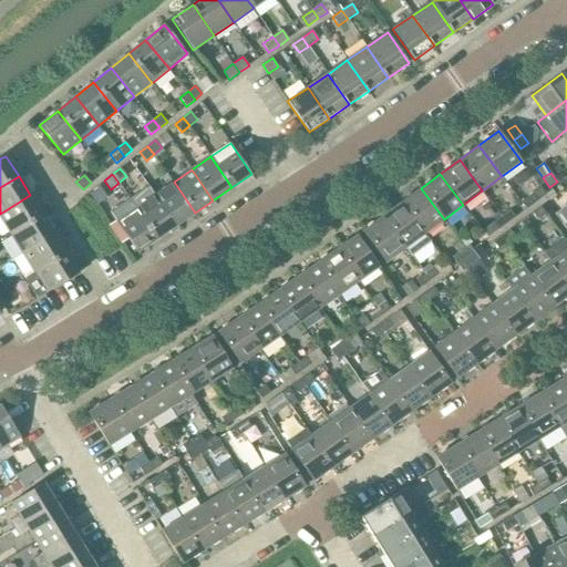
[(176,226),(195,213),(174,182),(155,195),(176,226)]
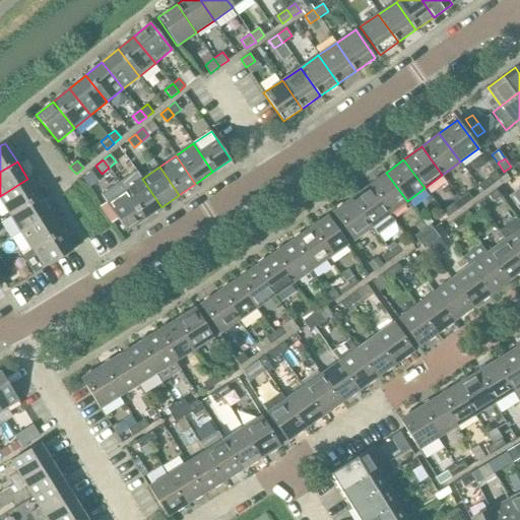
[(496,172),(489,178),(476,186),(481,193),(501,179),(496,172)]
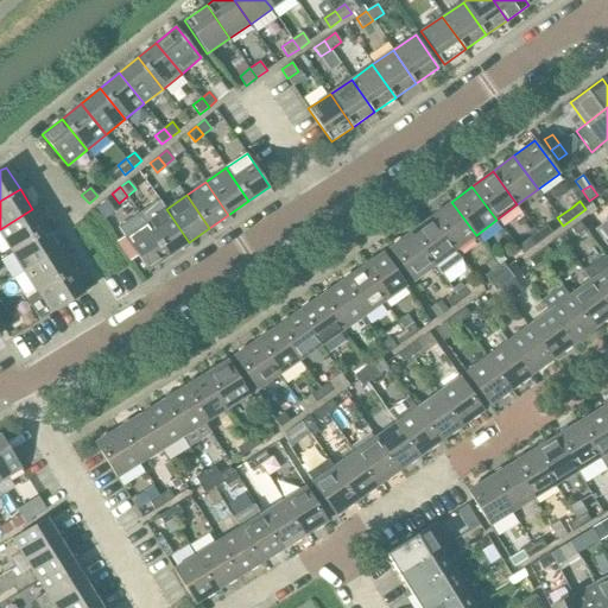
[(451,202),(431,217),(455,251),(476,235),(451,202)]
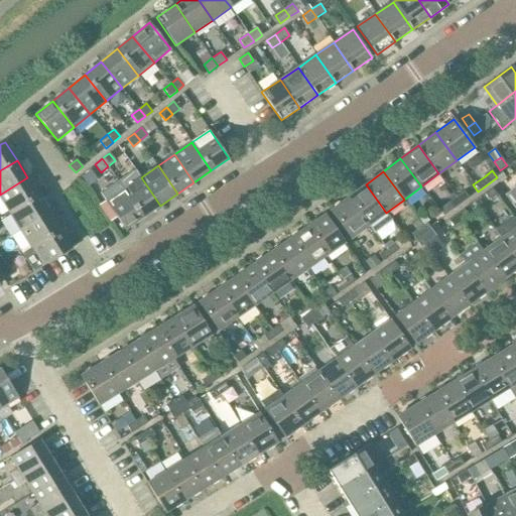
[(0,195),(0,198),(9,213),(38,196),(27,177),(0,195)]
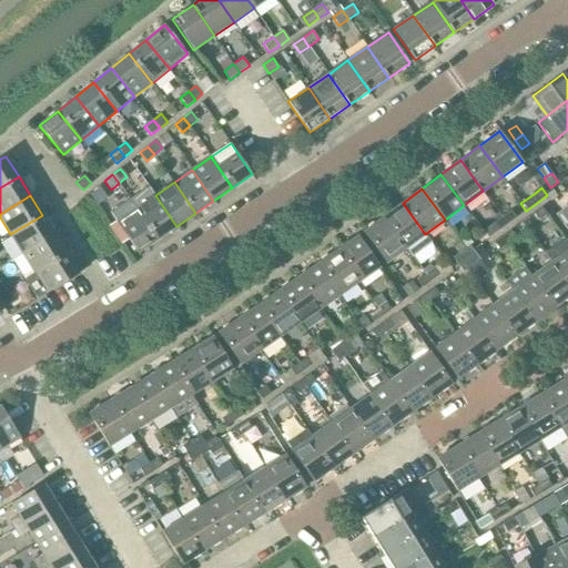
[(137,208),(158,239),(176,226),(155,195),(137,208)]
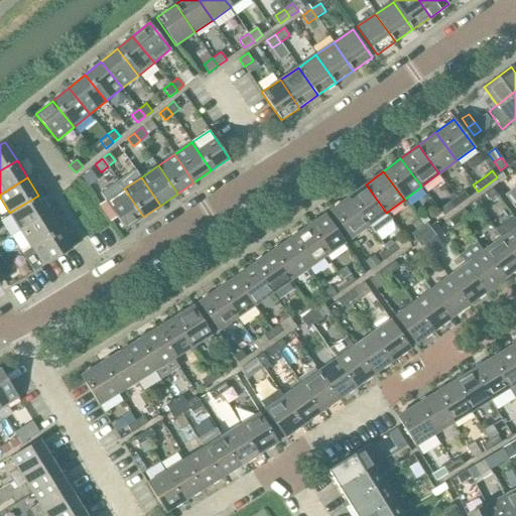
[(348,198),(369,225),(374,233),(392,220),(386,213),(366,184),(348,198)]
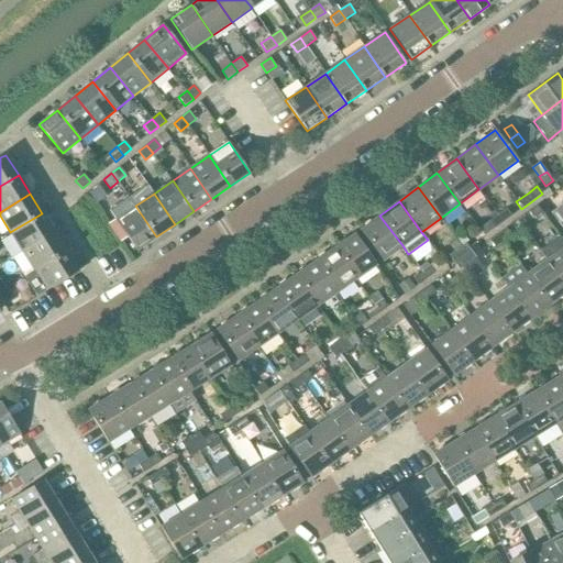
[(558,221),(562,217),(562,203),(551,212),(558,221)]
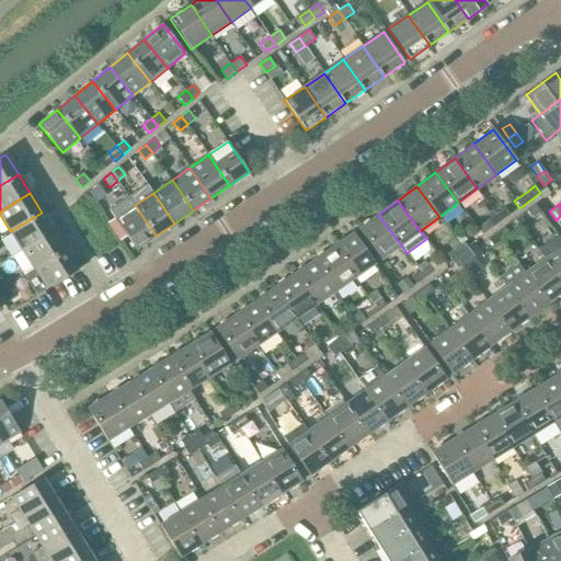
[(135,205),(109,224),(119,240),(127,236),(136,249),(156,236),(135,205)]
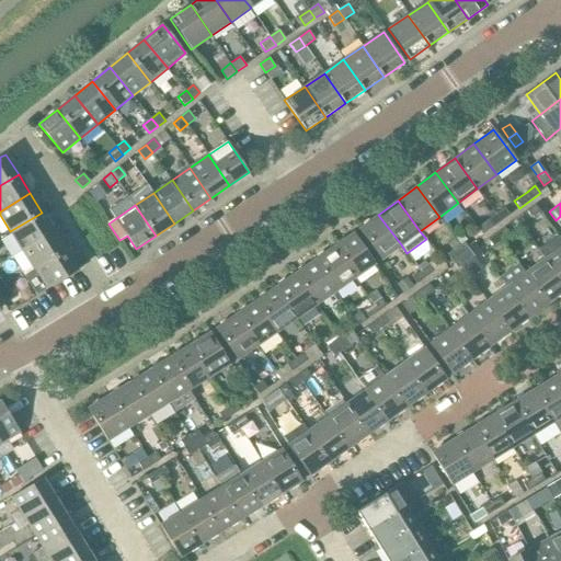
[(535,205),(527,210),(531,218),(540,212),(535,205)]
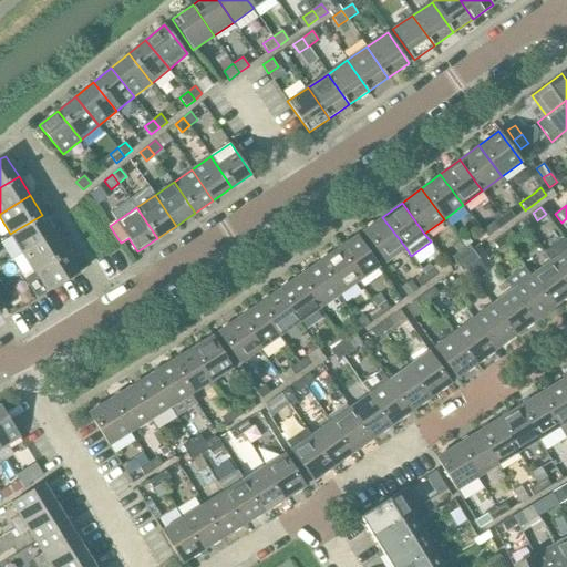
[(502,217),(506,224),(515,217),(509,210),(502,217)]
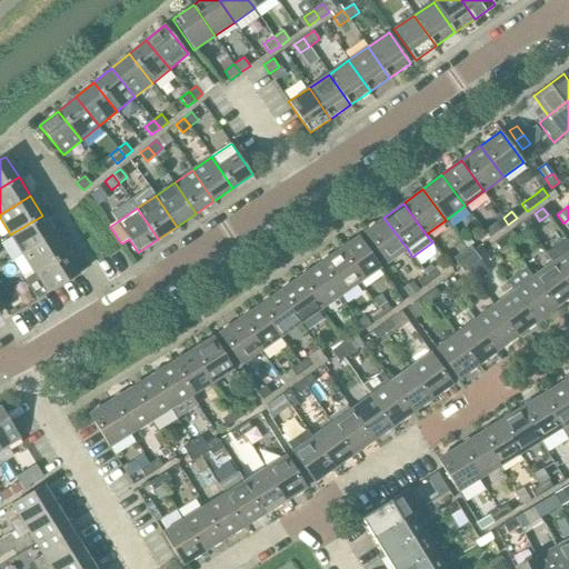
[(10,235),(22,255),(55,235),(42,216),(10,235)]
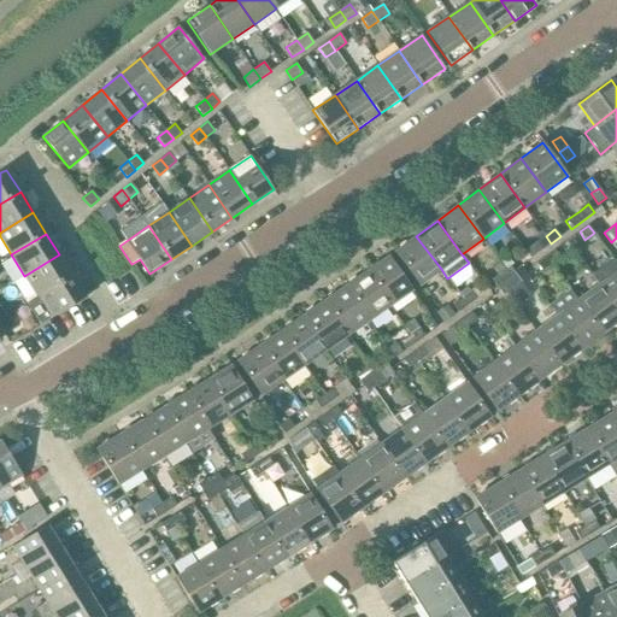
[(441,269),(416,236),(394,252),(419,286),(441,269)]
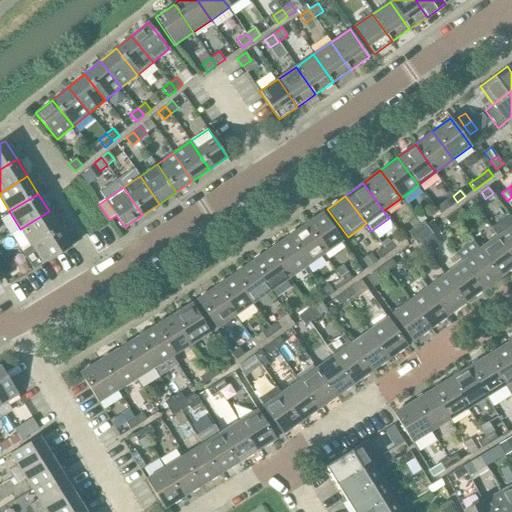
[(457,202),(453,196),(445,201),(450,207),(457,202)]
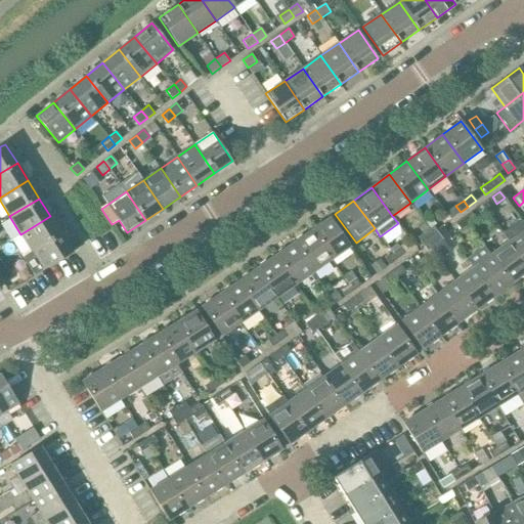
[(464,218),(469,224),(476,219),(471,212),(464,218)]
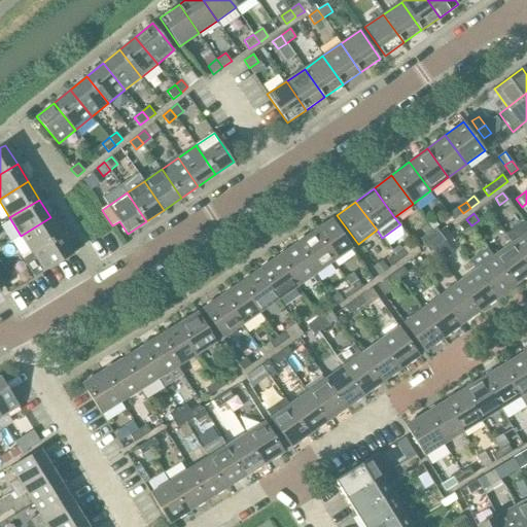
[(21,236),(32,253),(62,235),(50,217),(21,236)]
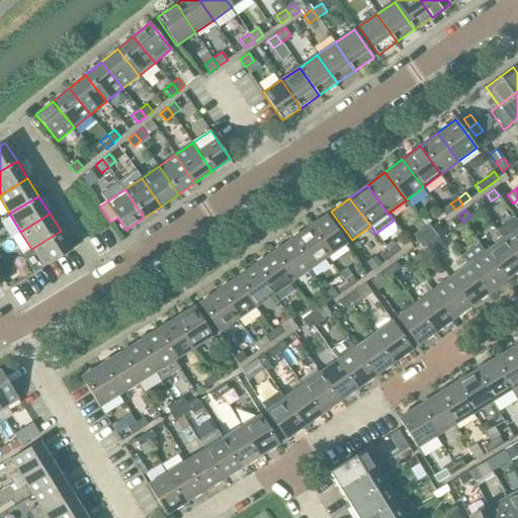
[(308,228),(328,257),(346,244),(326,214),(308,228)]
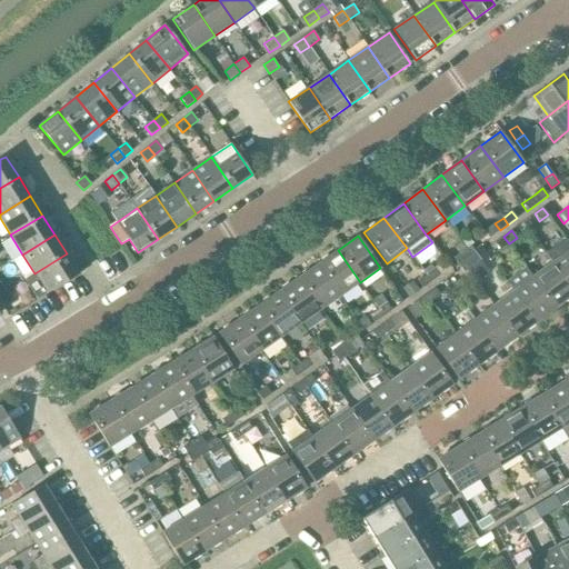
[(509,243),(503,237),(495,243),(500,250),(509,243)]
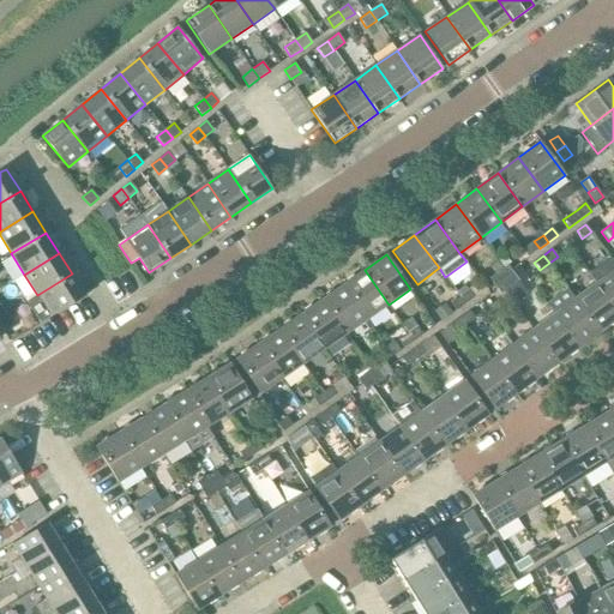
[(596,283),(613,307),(613,262),(611,258),(589,274),(596,283)]
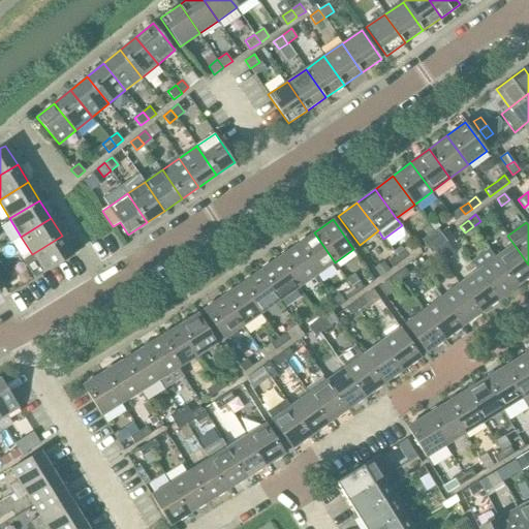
[(430,235),(435,241),(442,236),(437,228),(430,235)]
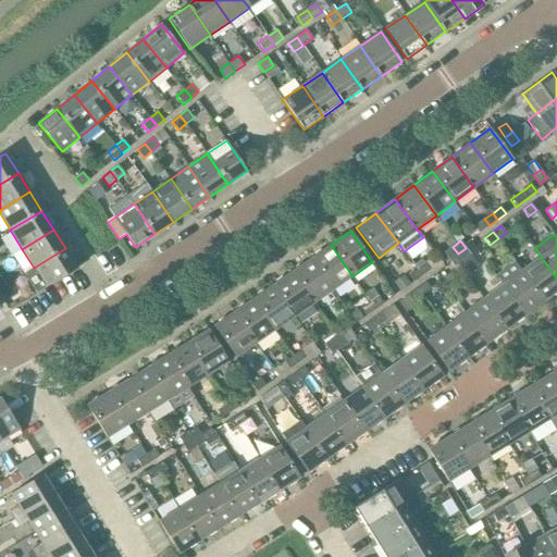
[(331,245),(311,259),(333,289),(353,276),(331,245)]
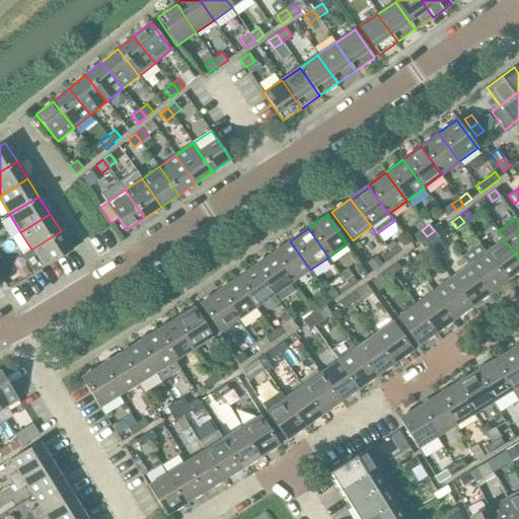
[(427,236),(422,230),(414,235),(419,242),(427,236)]
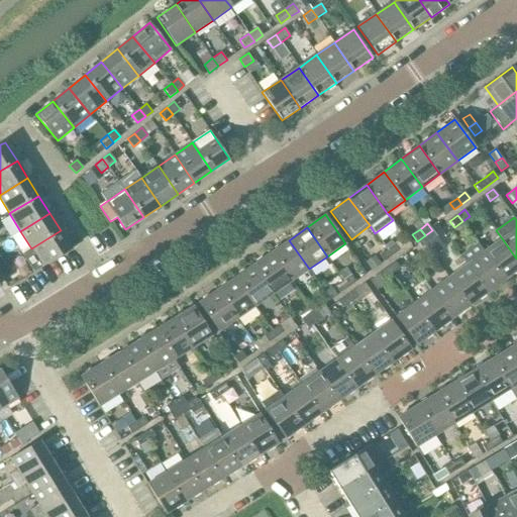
[(61,230),(31,248),(42,267),(72,248),(61,230)]
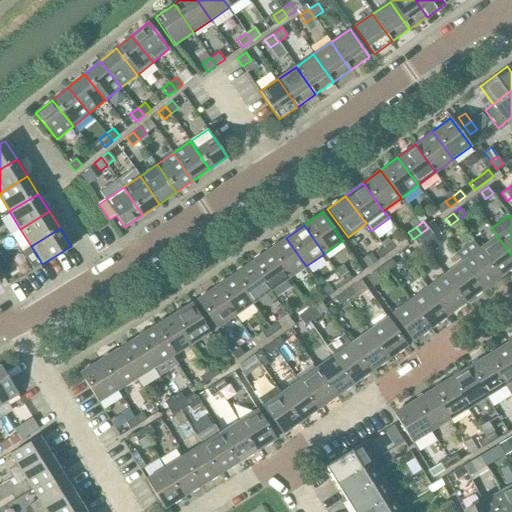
[(428,228),(421,233),(425,239),(433,234),(428,228)]
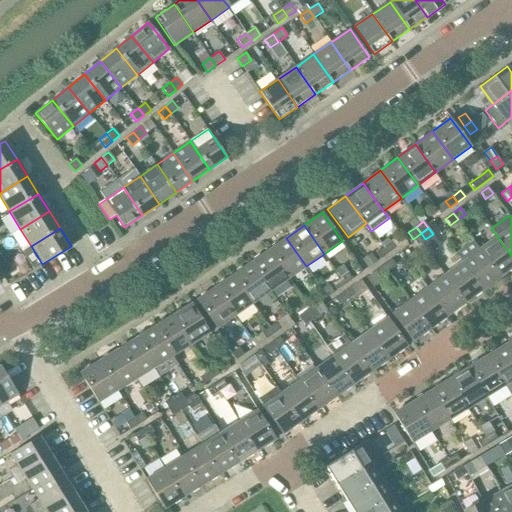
[(425,239),(421,233),(413,239),(418,245),(425,239)]
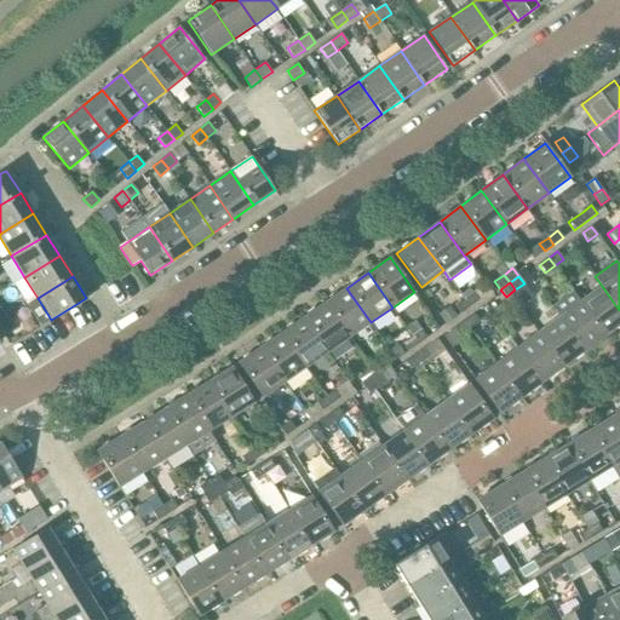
[(619,310),(602,286),(581,302),(606,336),(619,323),(619,310)]
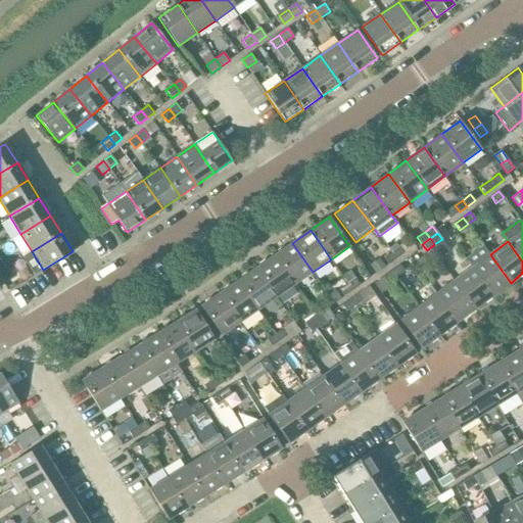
[(292,243),(274,255),(294,284),(313,272),(292,243)]
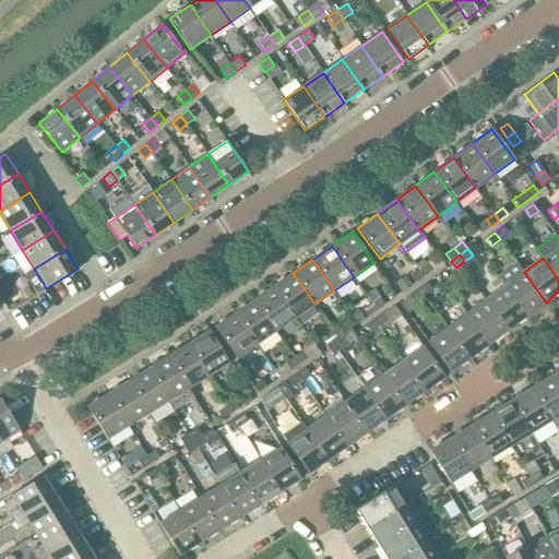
[(418,270),(424,277),(432,271),(427,263),(418,270)]
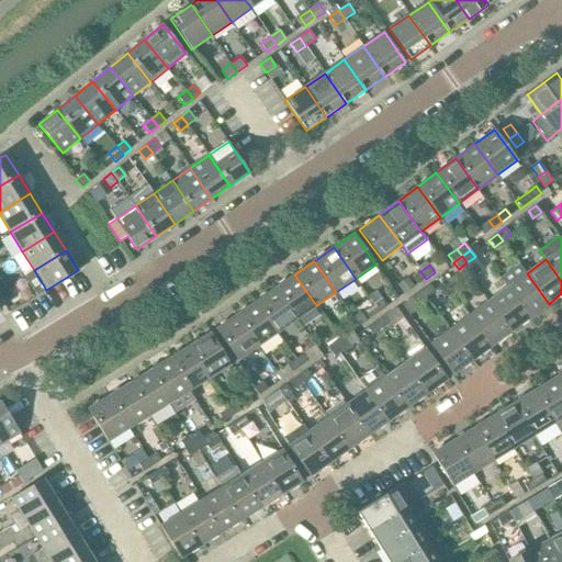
[(519,265),(501,278),(507,288),(530,317),(549,304),(527,273),(519,265)]
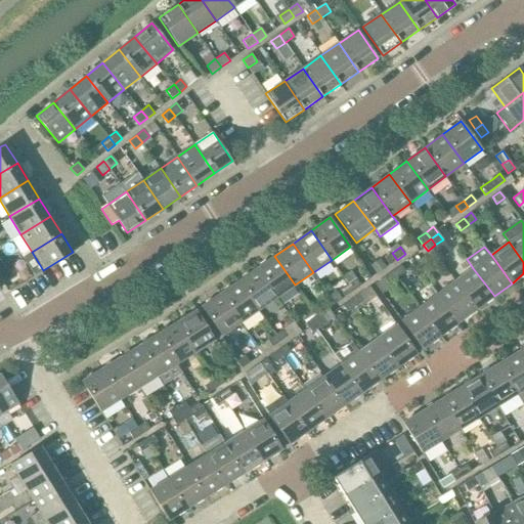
[(397,260),(392,253),(385,259),(390,265),(397,260)]
